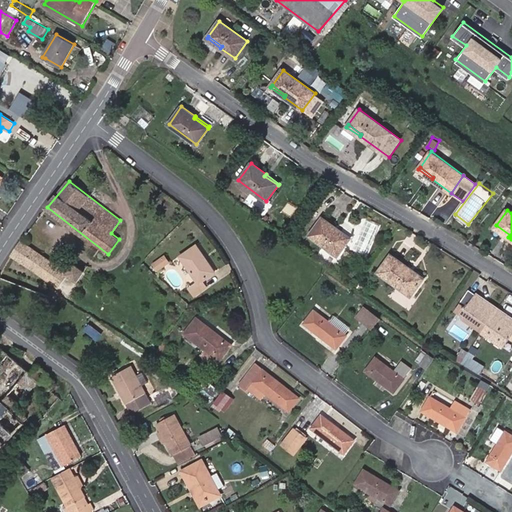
[(335,228),(336,227),(323,217),(310,235),(337,255),(349,238),(335,228)]
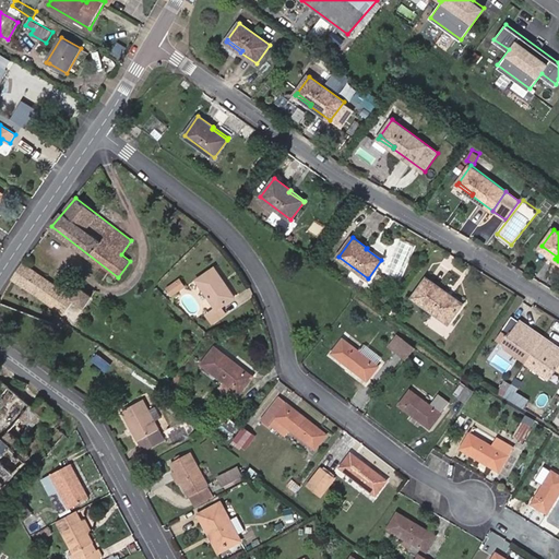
[(540,248),(555,259),(557,257),(542,246),(540,248)]
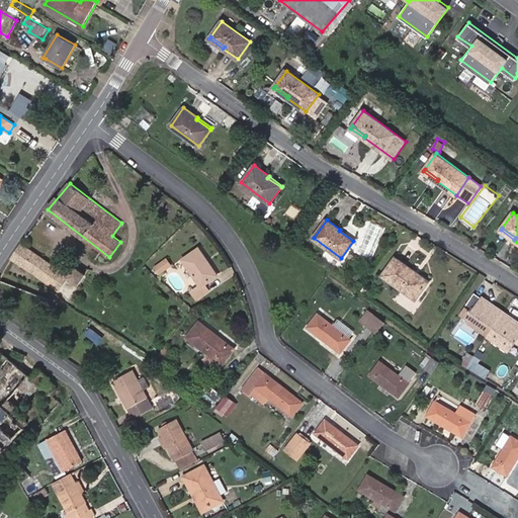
[(354,240),(340,230),(339,231),(353,241),(354,240)]
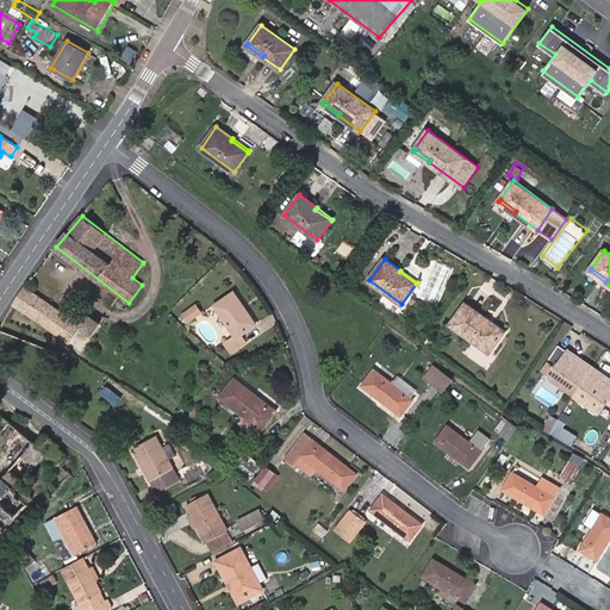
[(26,286),(13,305),(69,343),(81,328),(93,335),(101,324),(88,315),(82,324),(26,286)]
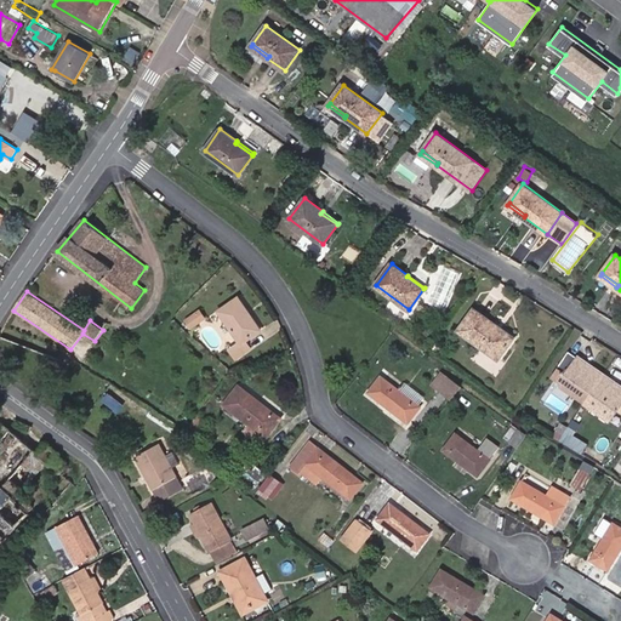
[(261,329),(239,296),(220,311),(240,341),(231,348),(238,358),(251,348),(246,341),(261,329)]
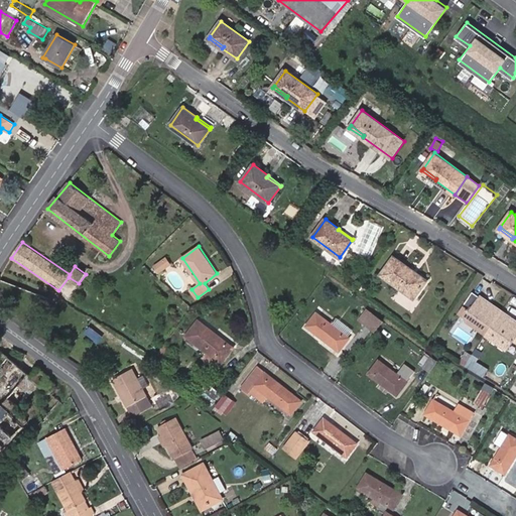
[(411,271),(413,269),(394,256),(381,274),(414,298),(426,281),(411,271)]
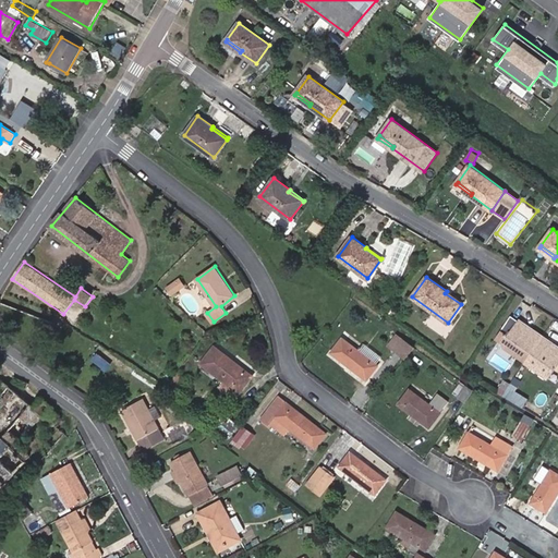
[(185,287),(180,279),(167,288),(172,295),(185,287)]
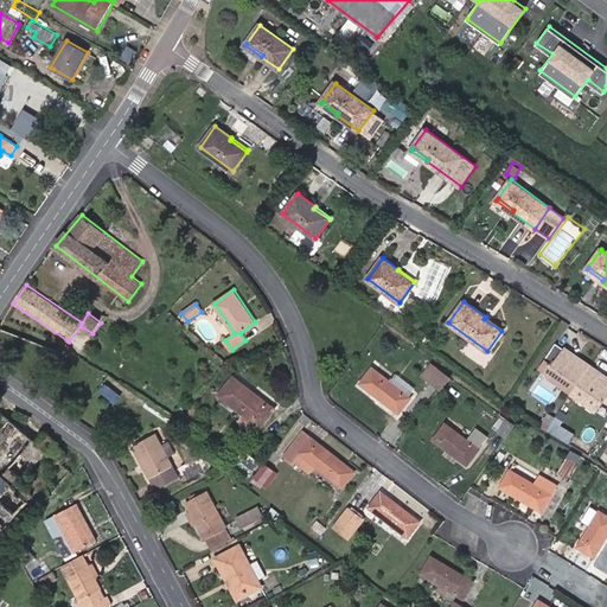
[(503,330),(486,317),(484,319),(502,331),(503,330)]
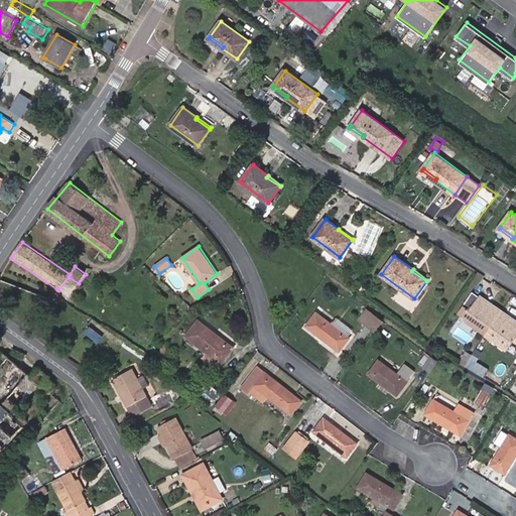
[(493,326),(502,310),(481,295),(480,297),(473,293),(459,313),(464,317),(465,323),(485,337),(493,326)]
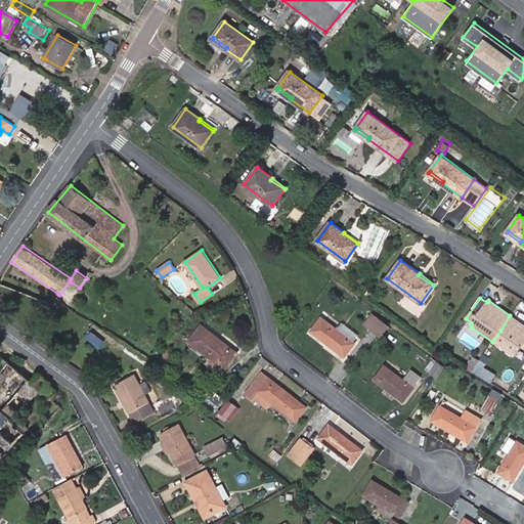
[(372,329),(379,318),(373,314),(365,324),(372,329)]
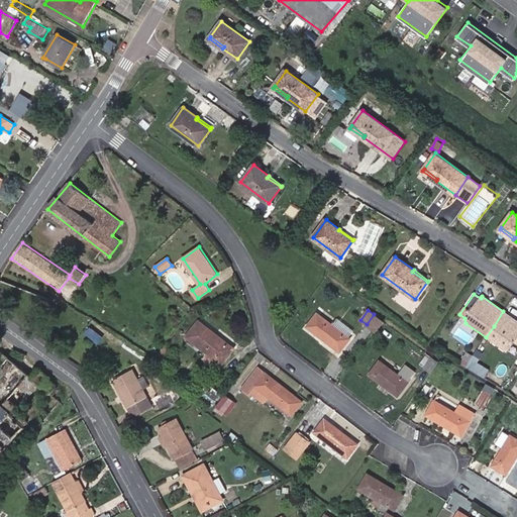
[(516,320),(503,311),(494,326),(516,341),(516,320)]
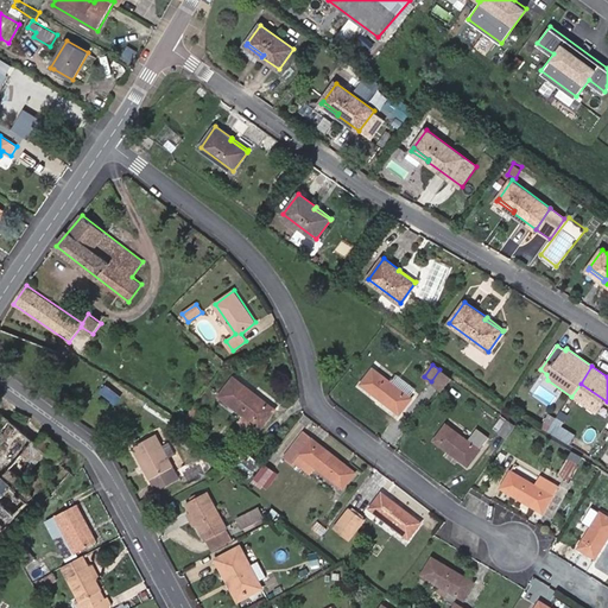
[(411,398),(374,368),(362,382),(400,412),(411,398)]
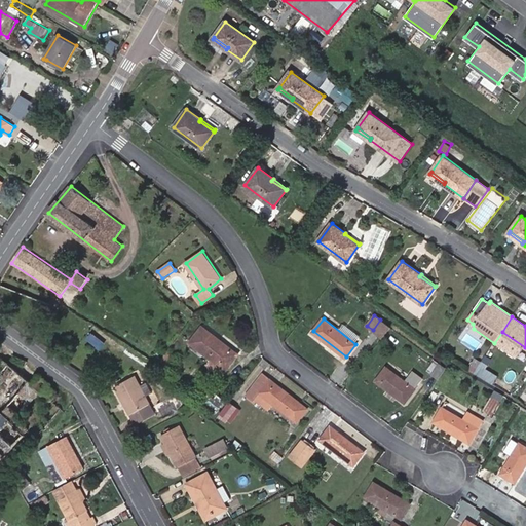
[(382,337),(390,327),(380,320),(373,330),(382,337)]
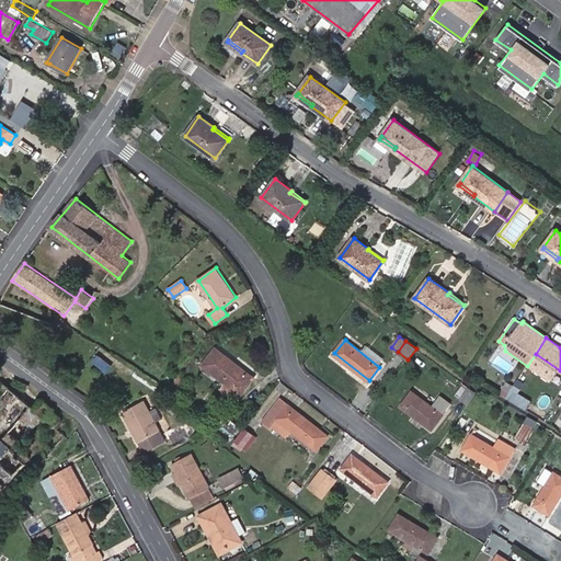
[(224,381),(241,395),(254,377),(216,348),(203,365),(224,381)]
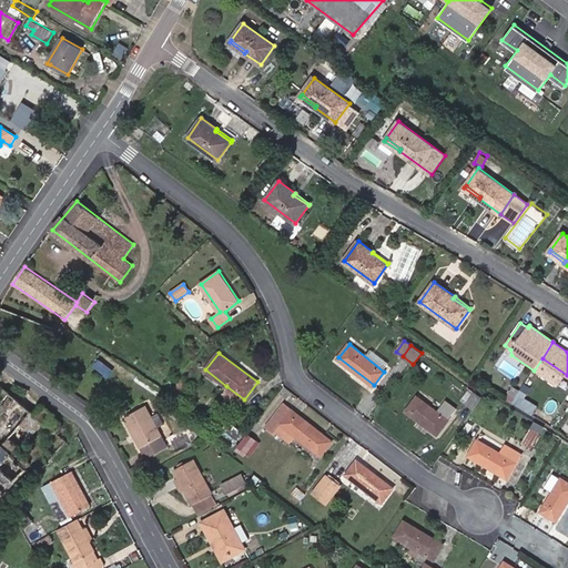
[(99,361),(94,367),(108,377),(112,371),(99,361)]
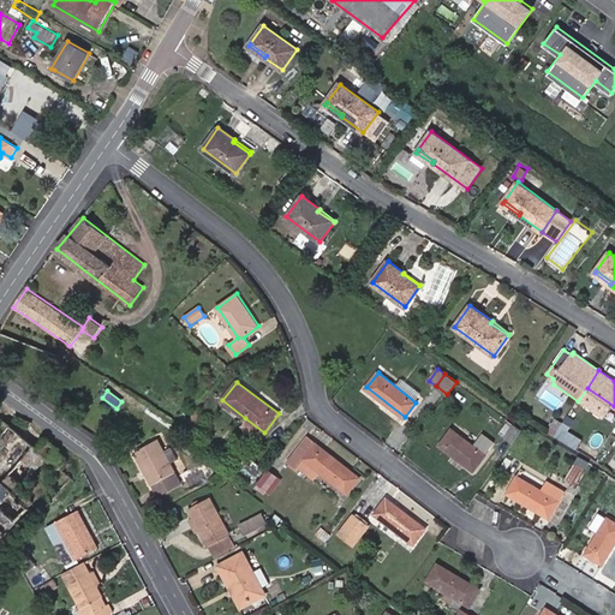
[(203,415),(197,410),(183,428),(190,433),(203,415)]
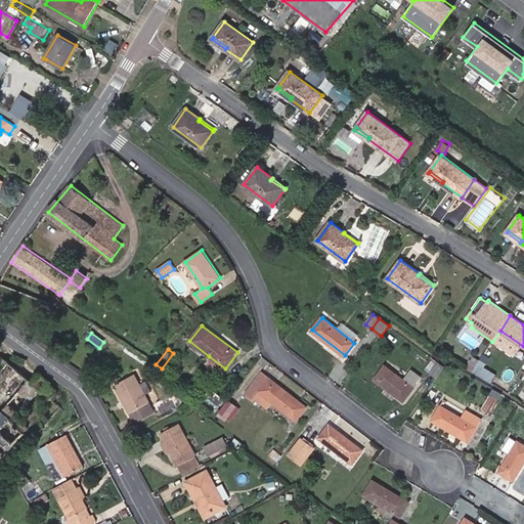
[(51,399),(56,393),(47,386),(50,382),(40,374),(32,383),(0,354),(0,457),(26,432),(25,431),(30,427),(18,416),(40,390),(51,399)]
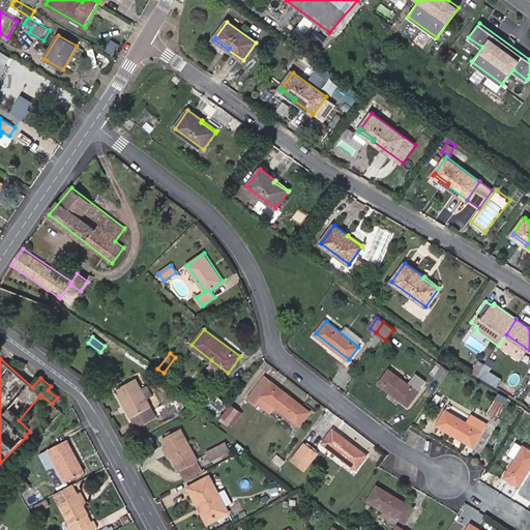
[(224,379),(228,373),(211,360),(207,366),(224,379)]
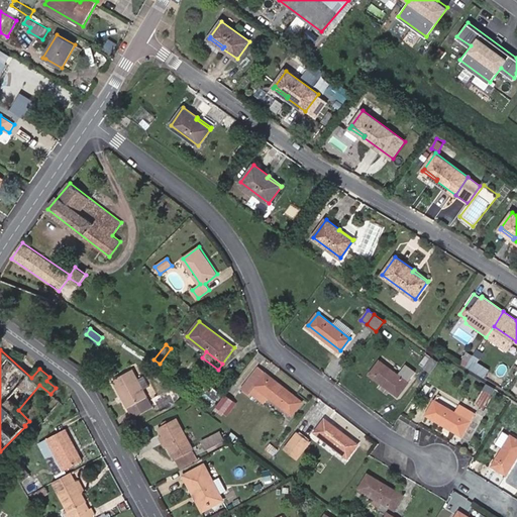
[(430,372),(438,360),(431,355),(423,367),(430,372)]
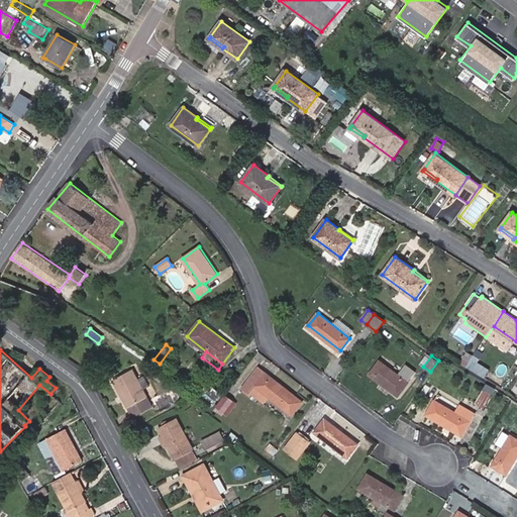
[(460,362),(467,366),(468,364),(470,362),(463,357),(460,362)]
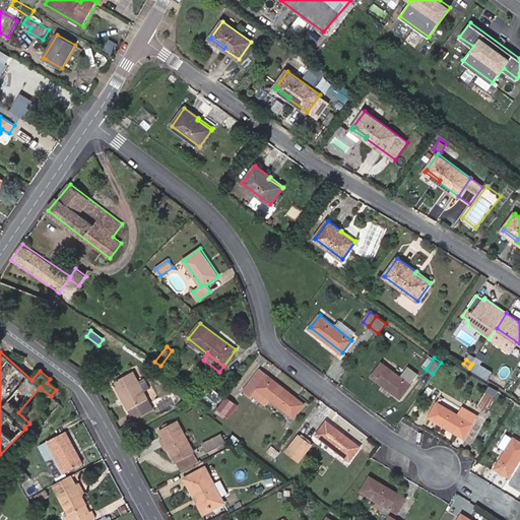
[(475,370),(480,364),(474,360),(472,364),(470,366),(475,370)]
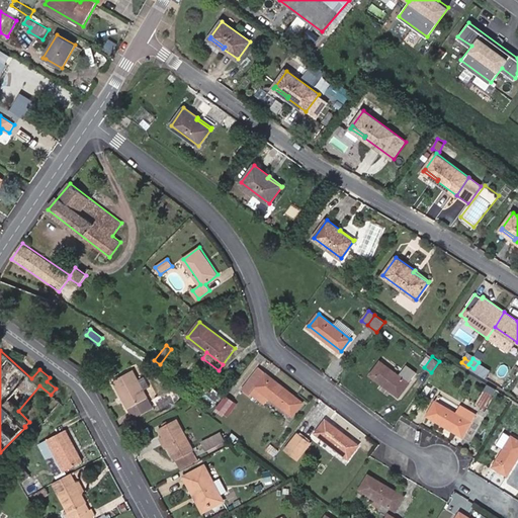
[(400,375),(380,361),(370,374),(398,397),(409,382),(400,375)]
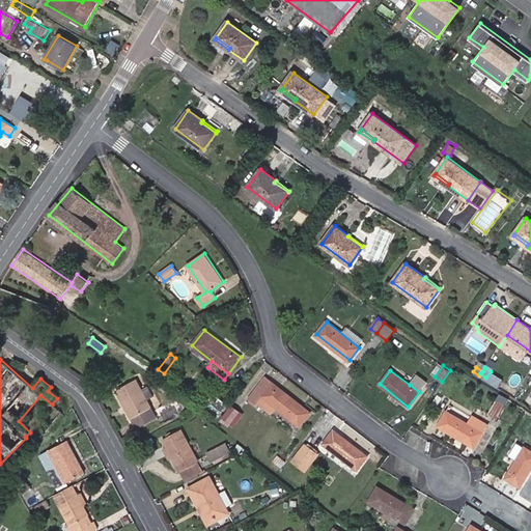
[(419,392),(426,382),(417,374),(410,385),(419,392)]
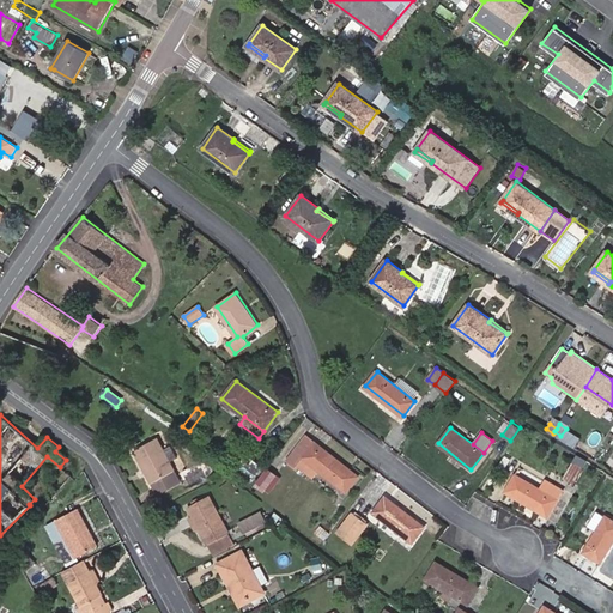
[(359,475),(307,435),(289,460),(296,466),(303,457),(347,491),(359,475)]
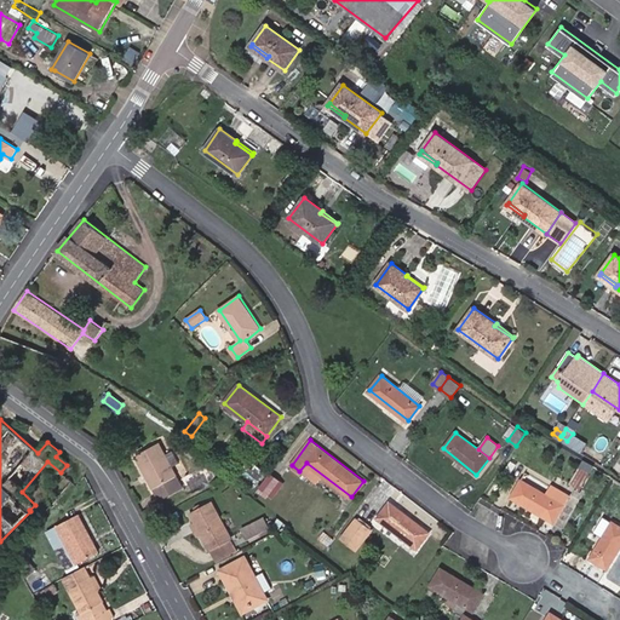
[(176,475),(167,458),(159,442),(136,455),(160,499),(182,486),(176,475)]
